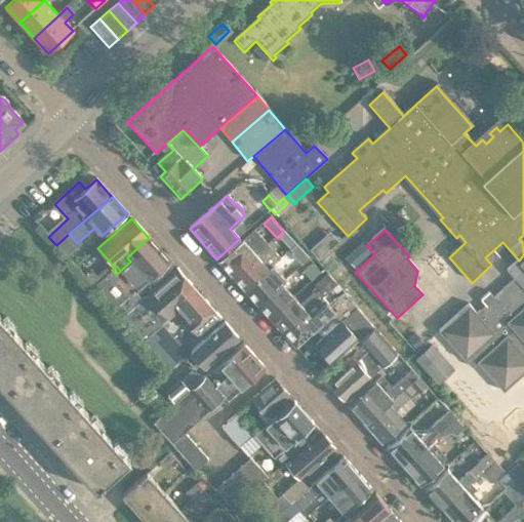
[(254,232),(219,263),(232,277),(268,245),(254,232)]
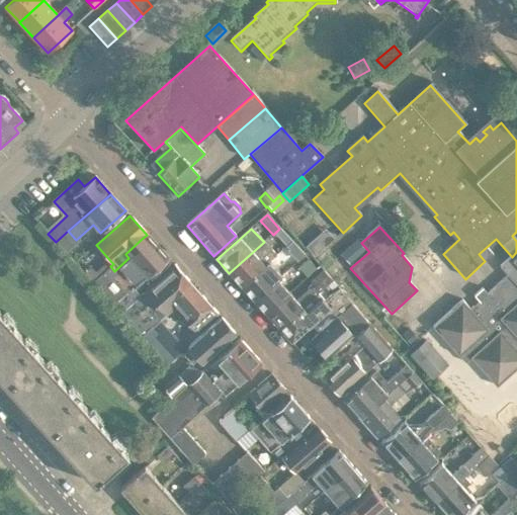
[(292,243),(281,231),(275,236),(286,248),(292,243)]
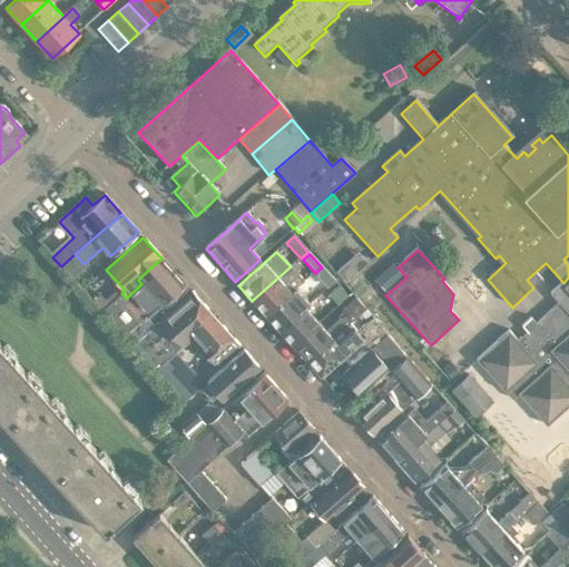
[(177,286),(156,263),(138,280),(141,284),(126,299),(121,293),(109,305),(101,312),(131,345),(153,325),(147,319),(160,305),(162,306),(175,294),(183,302),(189,296),(182,287),(185,285),(182,281),(177,286)]
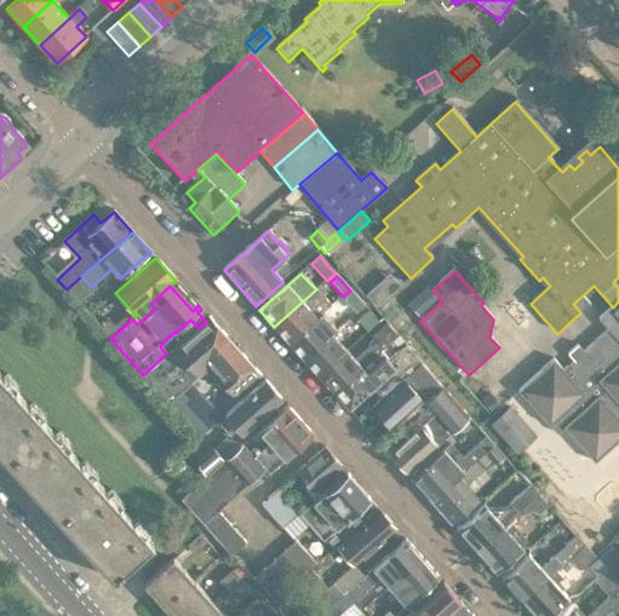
[(367,298),(377,309),(389,298),(379,287),(367,298)]
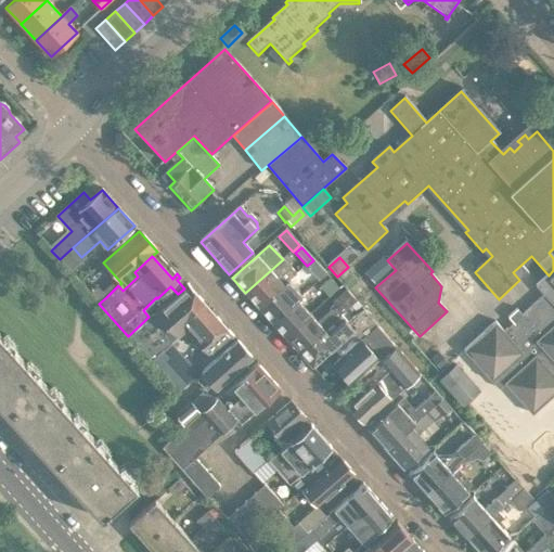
[(245,293),(259,308),(288,282),(296,274),(283,259),(245,293)]
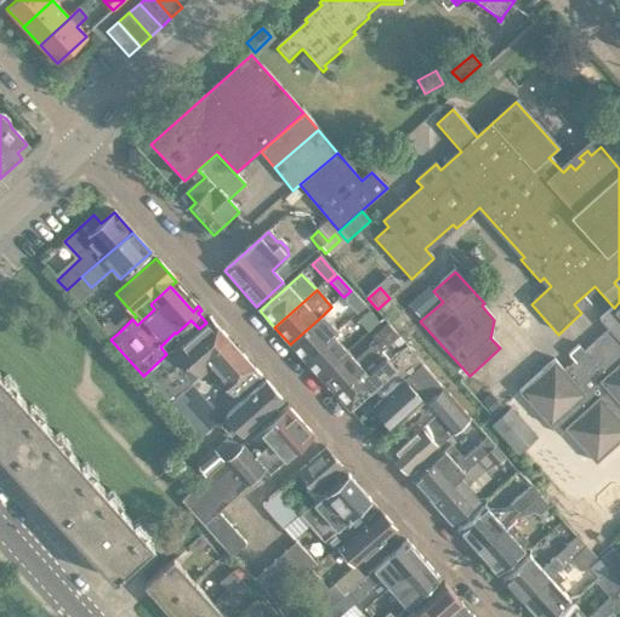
[(410,308),(421,320),(441,303),(430,291),(410,308)]
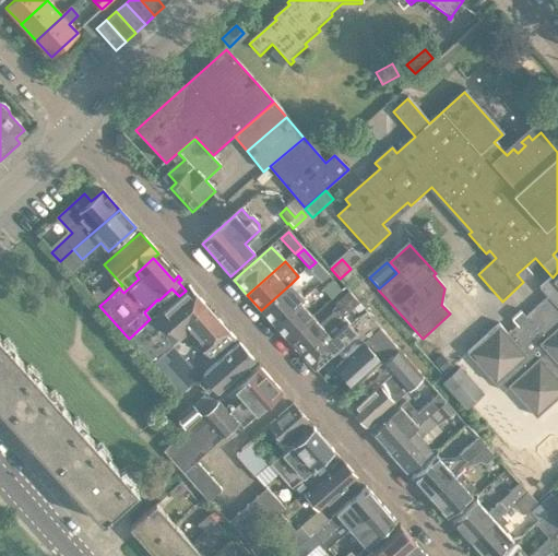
[(329,278),(319,265),(311,271),(321,283),(329,278)]
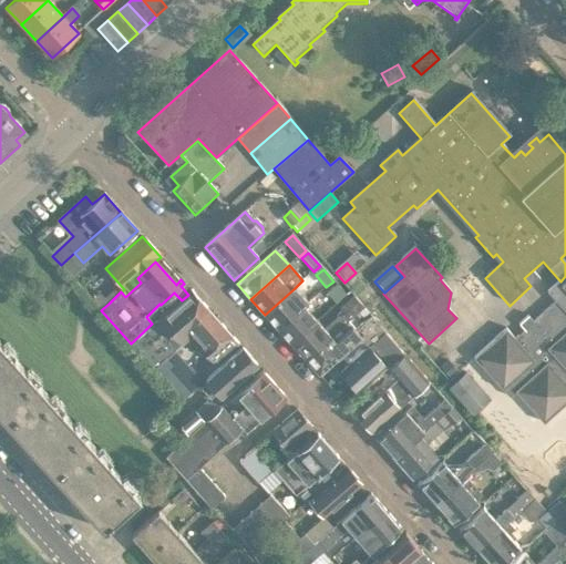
[(565,276),(547,293),(556,303),(515,340),(506,330),(474,359),(503,391),(506,389),(512,396),(508,398),(510,399),(516,393),(544,424),(565,404),(565,276)]
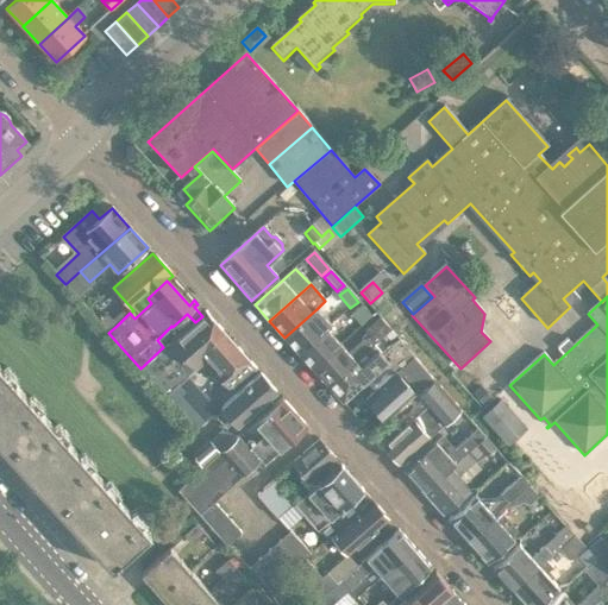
[(317,309),(284,338),(299,354),(331,326),(317,309)]
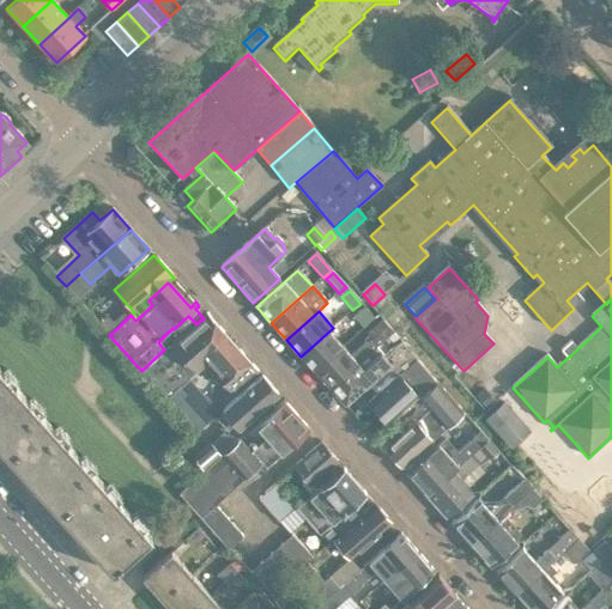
[(353,318),(363,329),(371,322),(362,311),(353,318)]
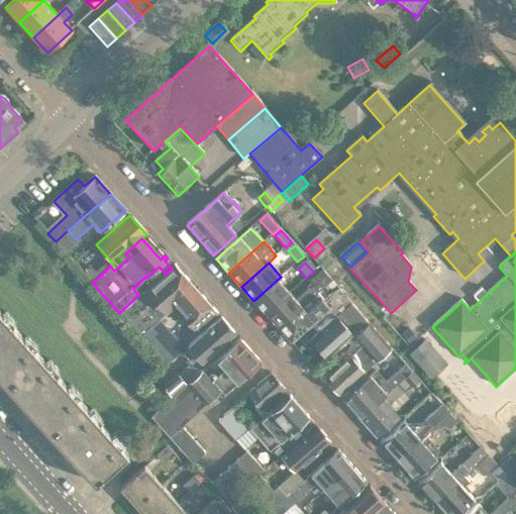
[(167,365),(185,348),(160,320),(179,304),(195,289),(175,266),(144,293),(120,314),(167,365)]
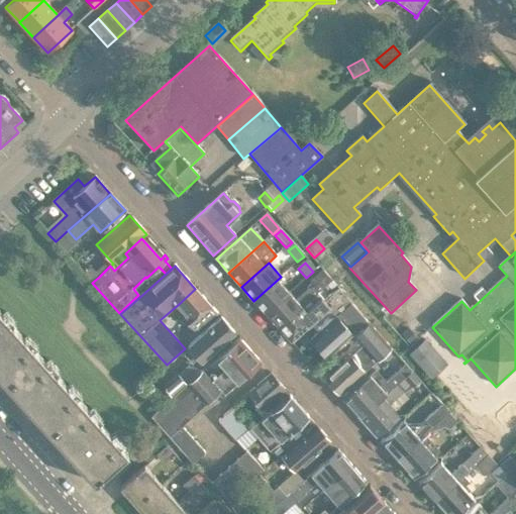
[(99,277),(91,267),(83,274),(92,283),(99,277)]
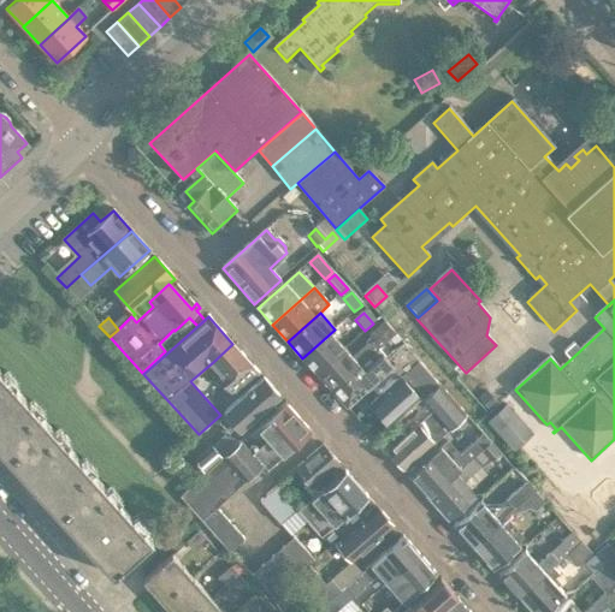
[(346,350),(317,375),(332,391),(378,351),(377,350),(394,334),(384,324),(370,337),(371,339),(366,344),(367,345),(353,358),(346,350)]
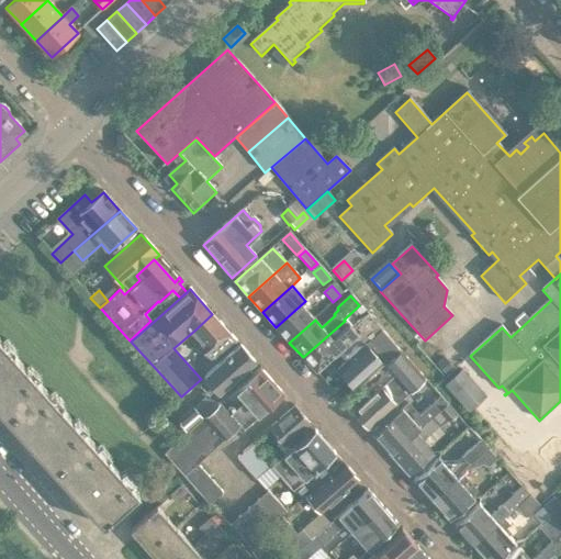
[(276,327),(289,343),(315,320),(320,316),(305,301),(276,327)]
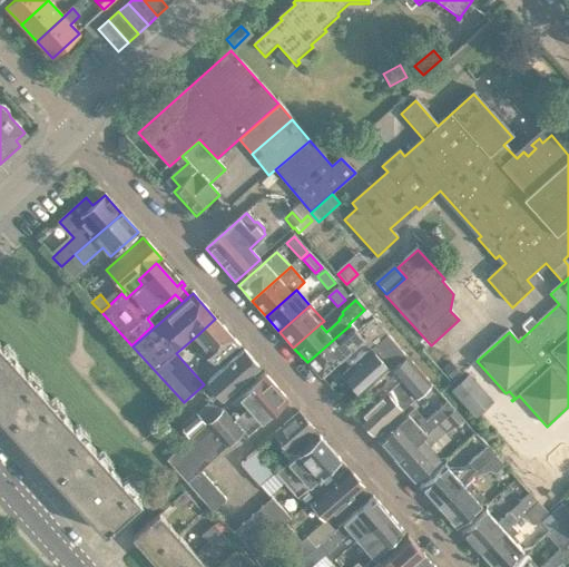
[(241,346),(215,319),(197,335),(203,340),(197,345),(217,368),(241,346)]
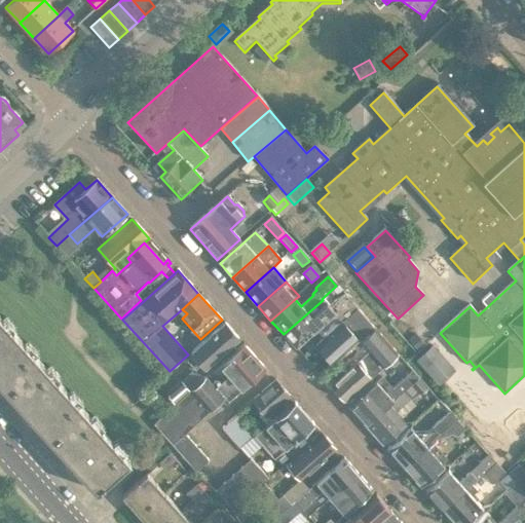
[(329,307),(323,300),(284,334),(288,339),(296,348),(296,349),(315,332),(323,339),(355,308),(344,296),(337,302),(336,301),(329,307)]
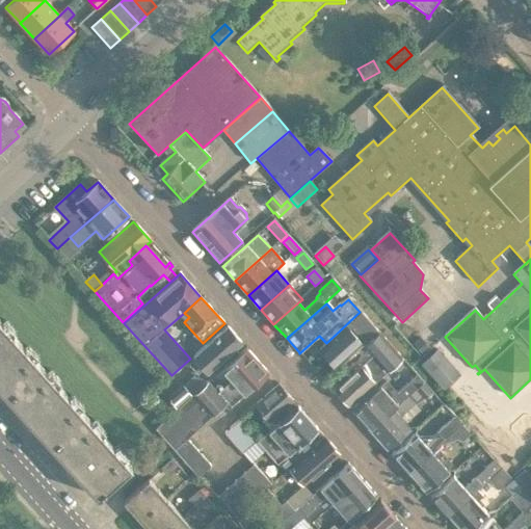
[(336,368),(362,345),(376,332),(360,312),(326,343),(319,349),(336,368)]
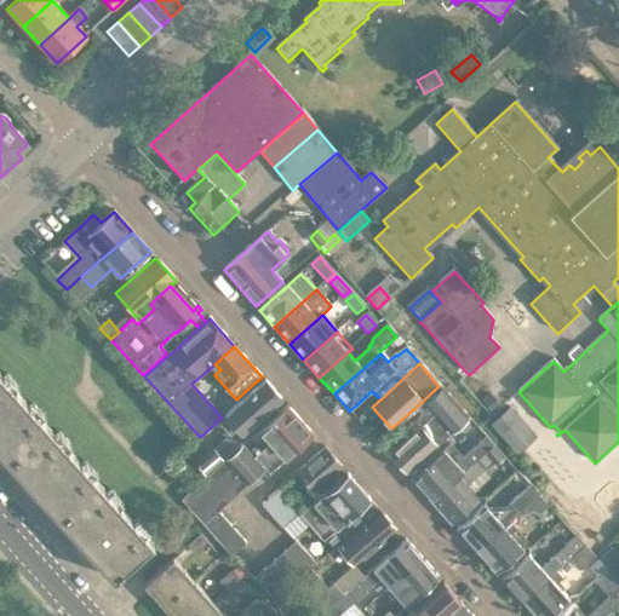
[(47,430),(0,376),(0,455),(9,465),(47,430)]
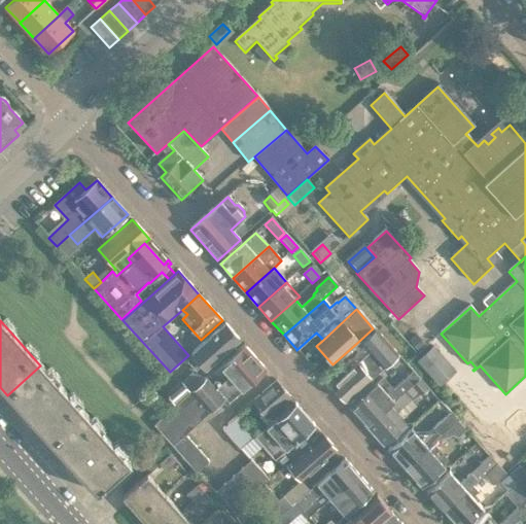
[(239,340),(238,339),(225,324),(188,356),(191,359),(194,357),(198,362),(194,367),(200,374),(239,340)]
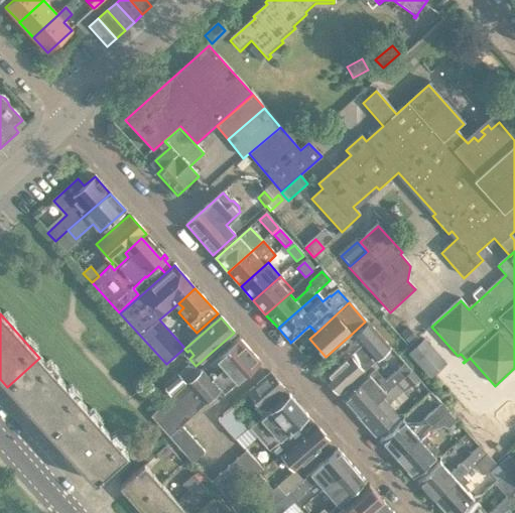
[(376,362),(390,349),(385,343),(365,322),(351,335),(353,337),(354,337),(362,346),(325,380),(339,395),(376,362)]
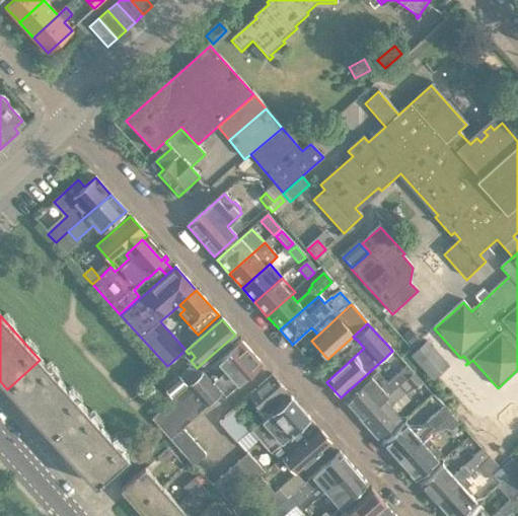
[(213,385),(218,391),(221,394),(224,398),(240,383),(239,382),(261,364),(240,341),(218,360),(228,371),(213,385)]
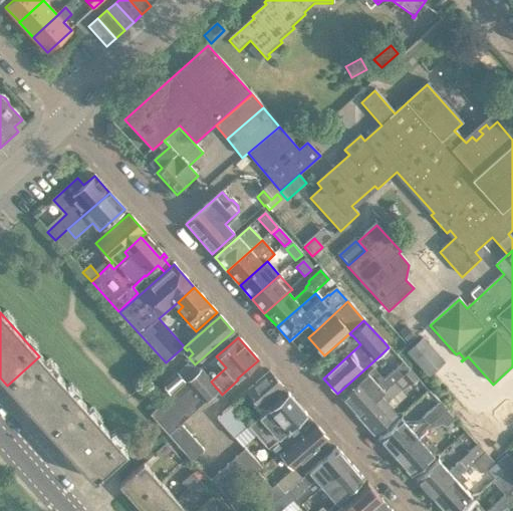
[(429,377),(432,374),(444,363),(423,339),(410,351),(408,353),(429,377)]
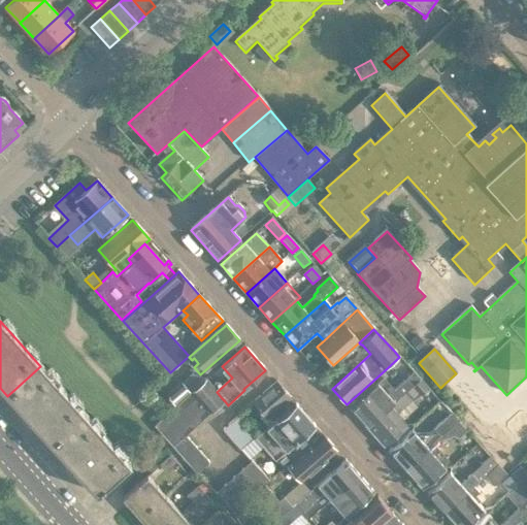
[(320,375),(325,371),(319,364),(314,368),(320,375)]
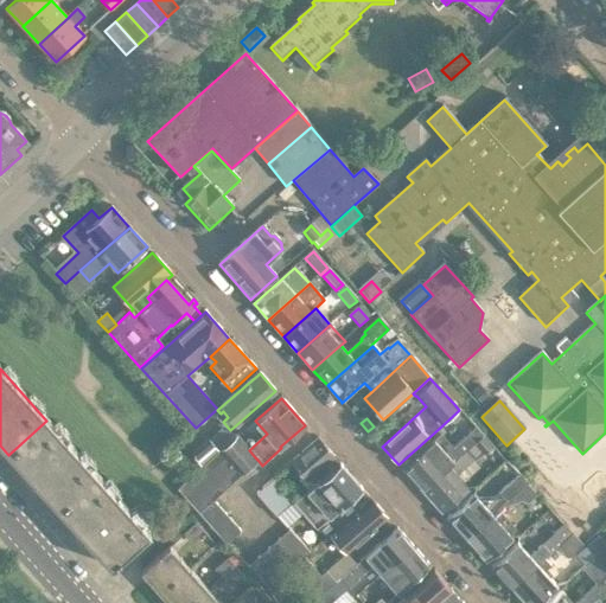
[(37,487),(59,511),(97,476),(46,421),(8,455),(30,480),(26,483),(32,491),(37,487)]
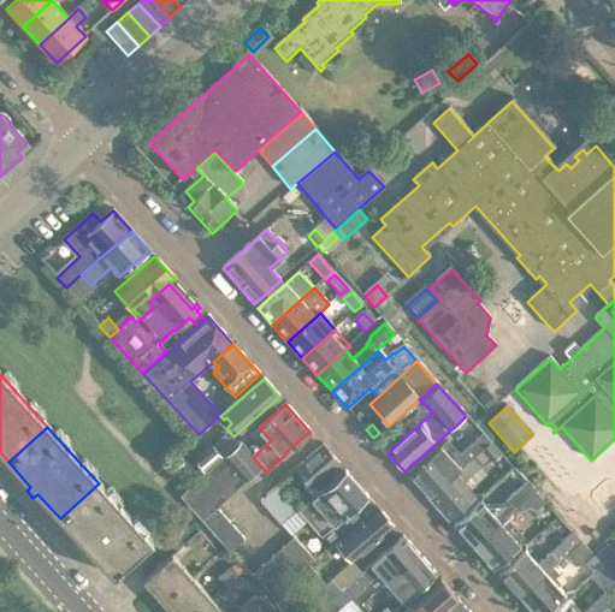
[(445,444),(408,477),(429,499),(459,473),(482,451),(491,444),(483,434),(457,457),(445,444)]
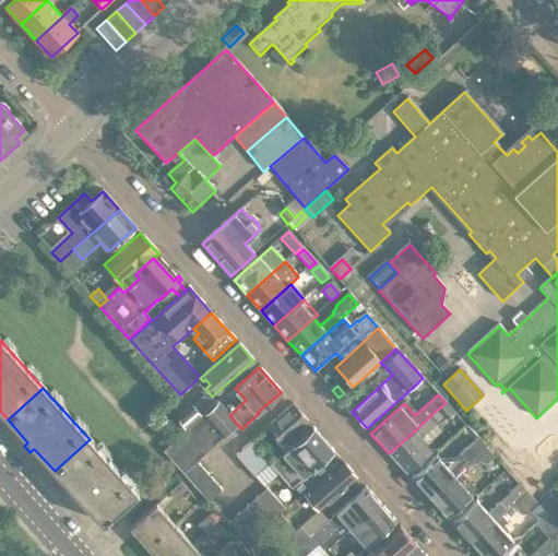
[(238,425),(235,422),(218,402),(163,451),(209,503),(222,491),(197,462),(238,425)]
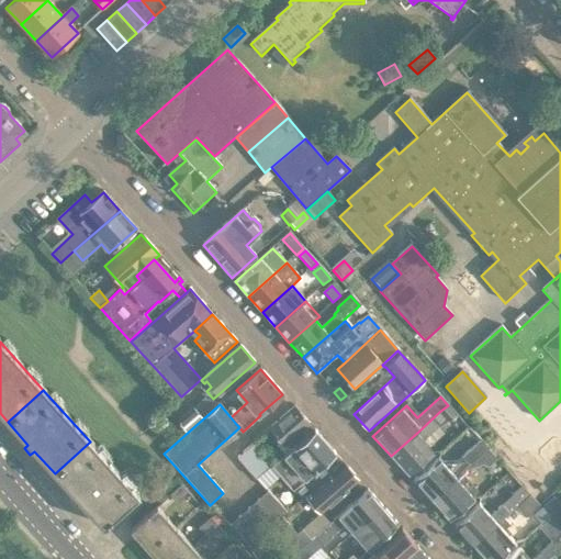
[(457,415),(448,405),(439,412),(448,423),(457,415)]
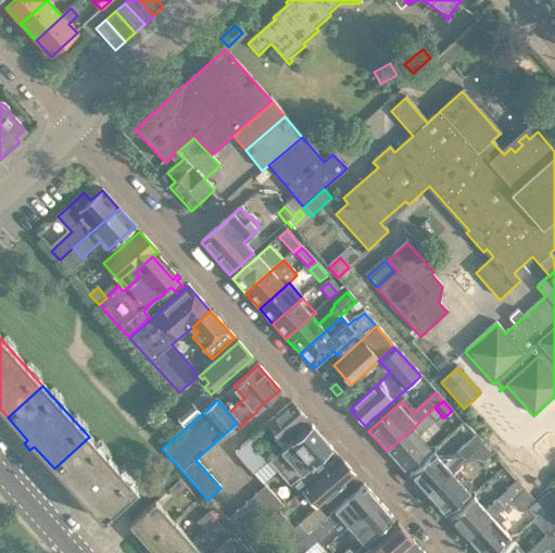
[(281,442),(306,420),(291,403),(266,426),(281,442)]
